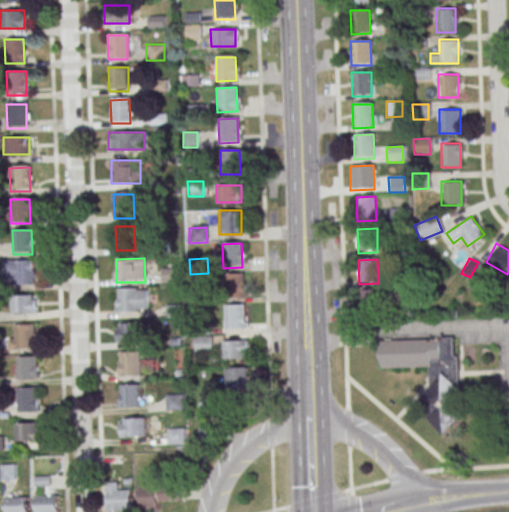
[(2,262),(31,261),(33,286),(3,287),(2,262)]
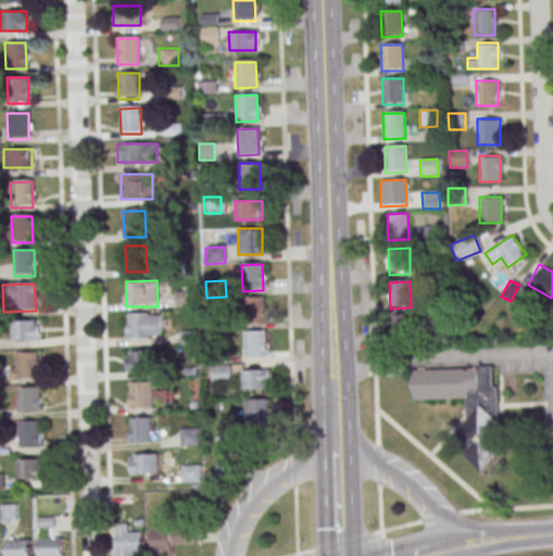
[(174,293),(193,292),(193,308),(175,310),(174,293)]
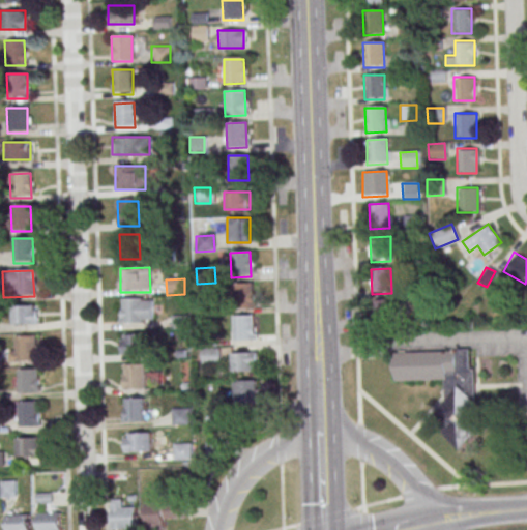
[(231,285),(252,284),(252,308),(232,310),(231,285)]
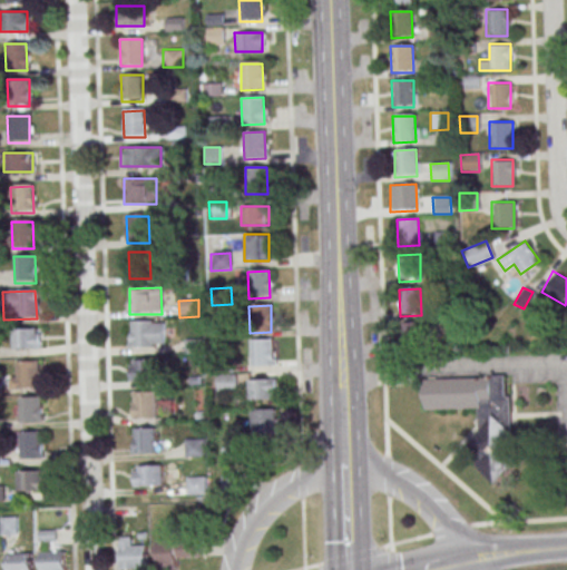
[(130,323),(153,323),(153,325),(163,324),(163,345),(153,345),(153,349),(132,350),(130,323)]
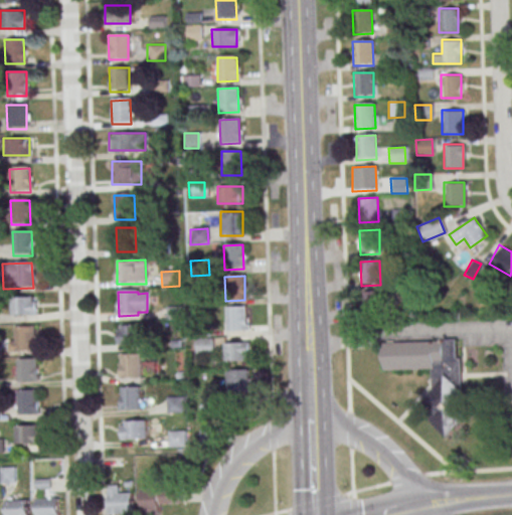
[(361,293),(380,293),(381,316),(362,317),(361,293)]
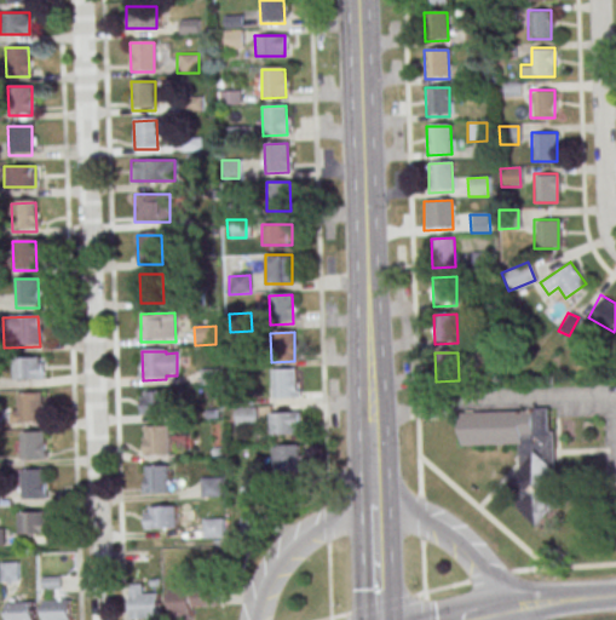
[(12,378),(41,378),(41,357),(12,357),(12,378)]
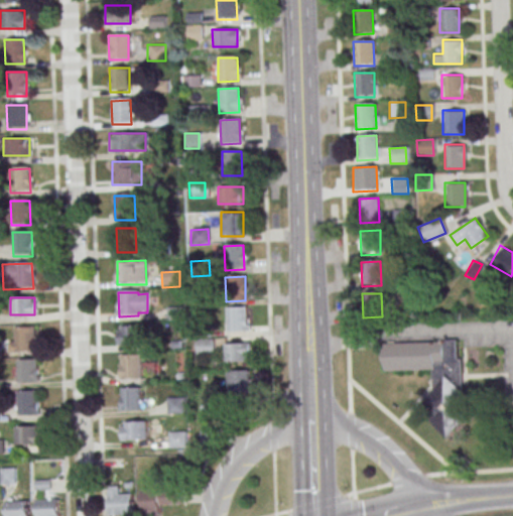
[(226,308),(245,308),(246,332),(226,333),(226,308)]
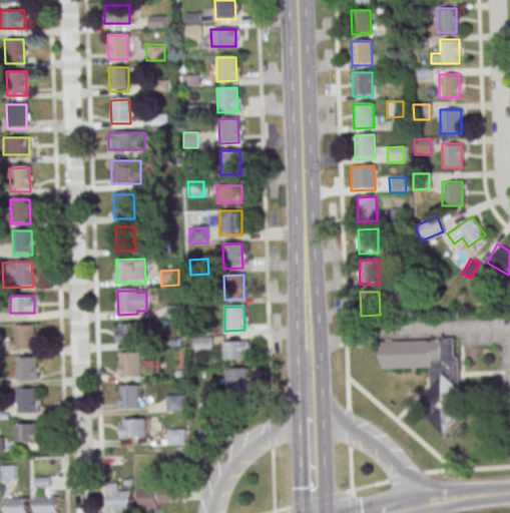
[(139,342),(139,324),(114,324),(114,342),(139,342)]
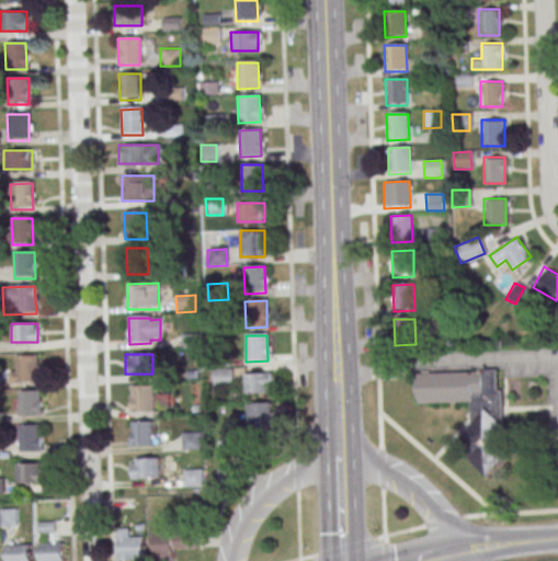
[(15,357),(36,357),(37,384),(16,384),(15,357)]
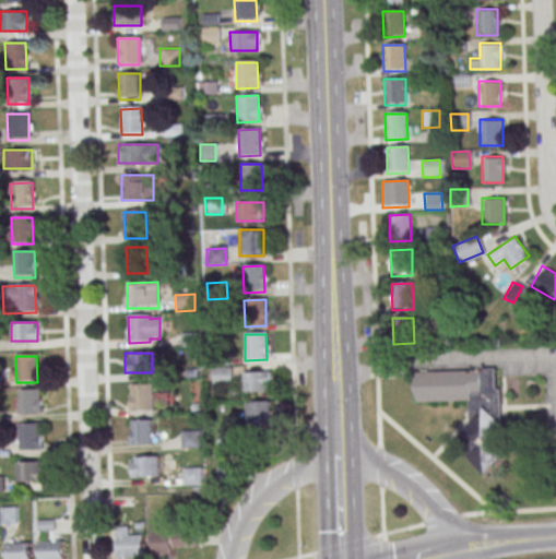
[(210,369),(229,368),(229,384),(211,385),(210,369)]
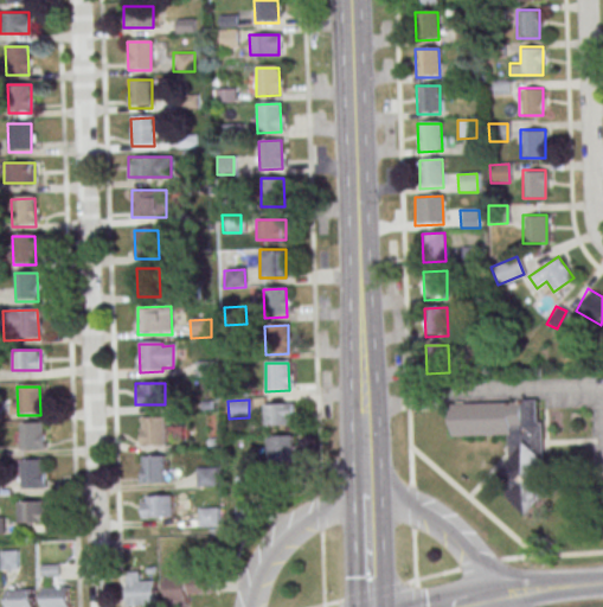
[(450,403),(536,400),(537,421),(539,421),(541,455),(551,465),(552,486),(527,513),(500,487),(499,467),(508,458),(507,433),(451,435),(450,403)]
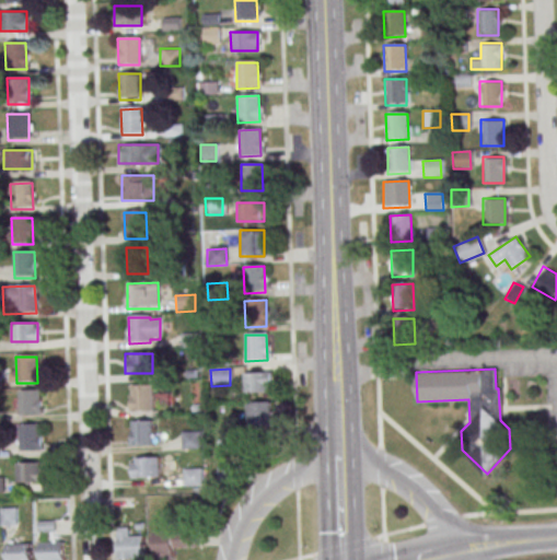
[(242,372),(242,393),(270,393),(270,372),(242,372)]
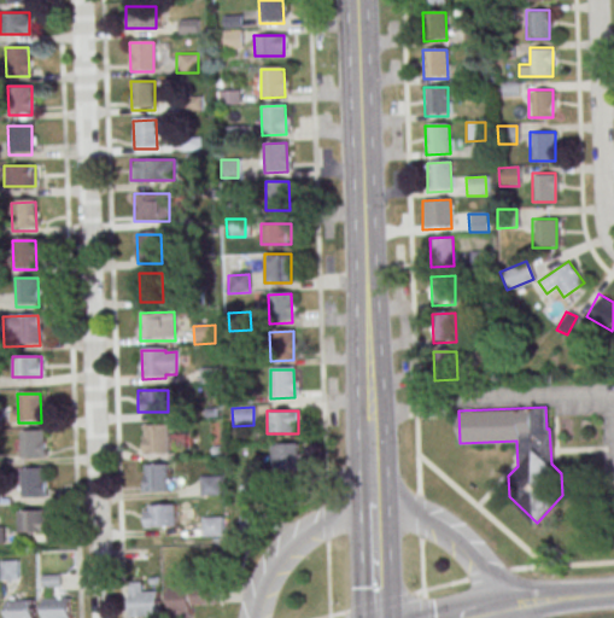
[(144,427),(167,426),(168,455),(145,455),(144,427)]
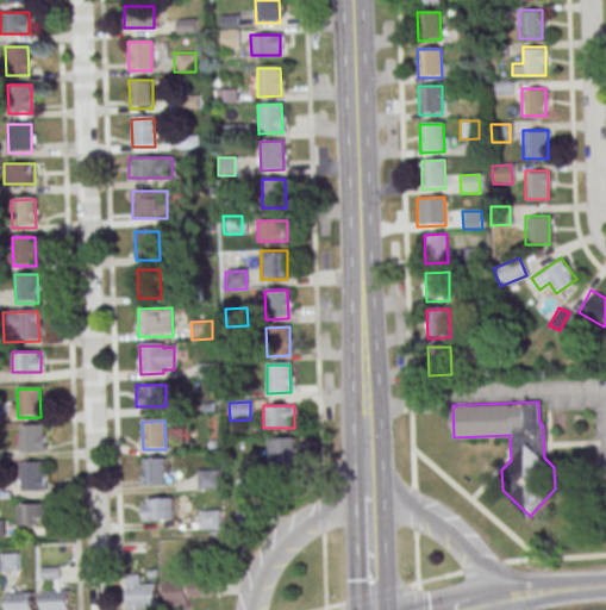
[(19,427),(43,427),(43,455),(20,455),(19,427)]
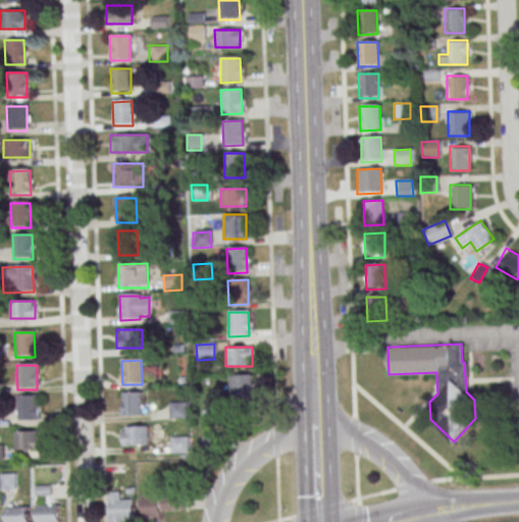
[(231,377),(252,376),(253,401),(232,401),(231,377)]
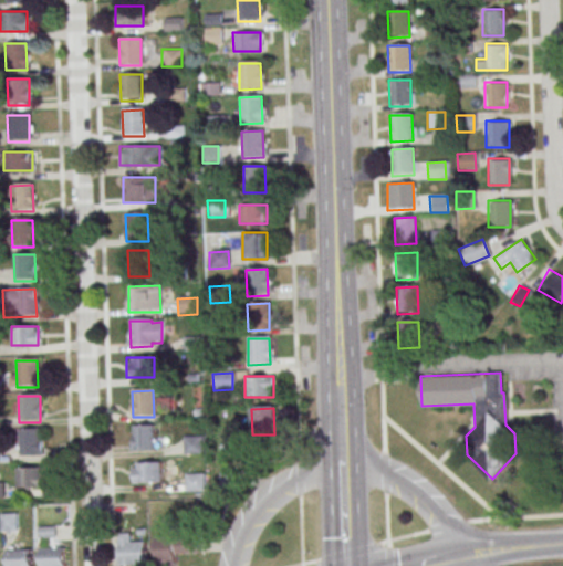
[(131,427),(153,427),(153,453),(132,453),(131,427)]
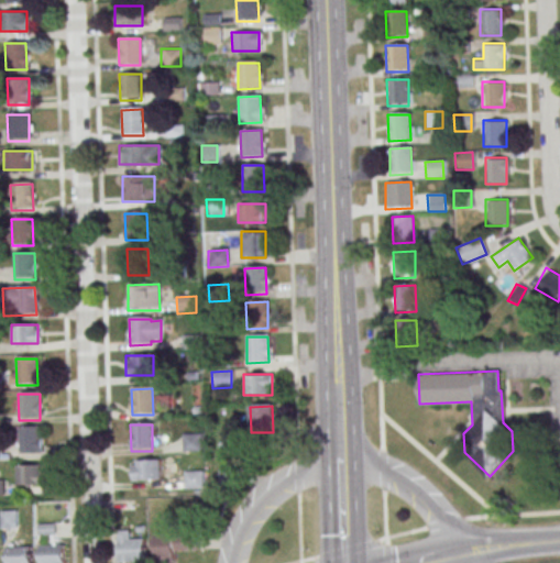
[(18,428),(39,427),(40,453),(19,454),(18,428)]
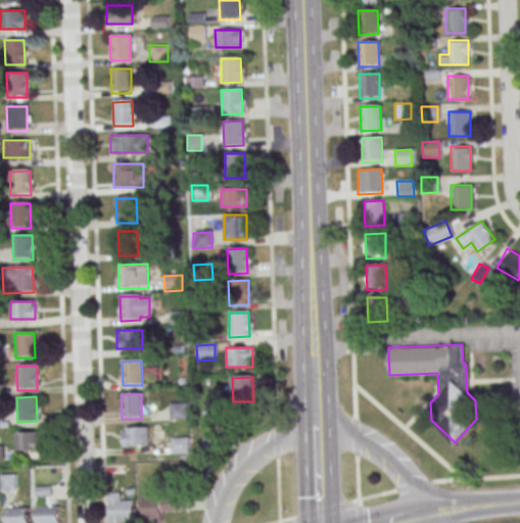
[(168,406),(186,405),(186,420),(169,421),(168,406)]
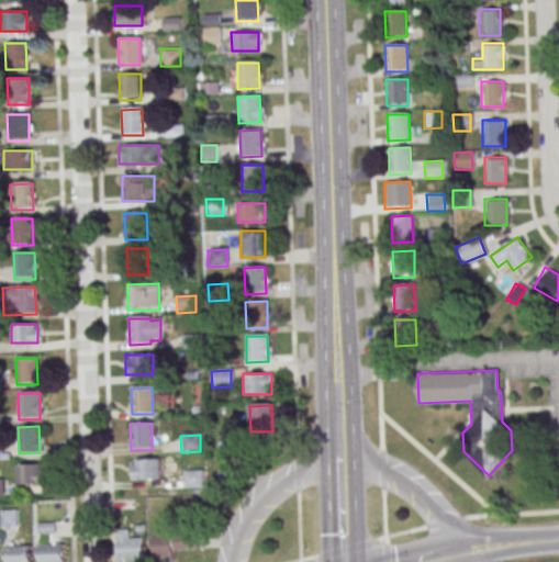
[(130,459),(130,479),(157,479),(157,459),(130,459)]
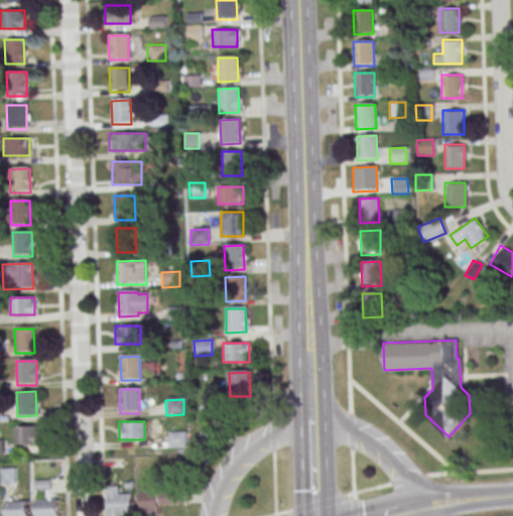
[(38,425),(13,425),(13,444),(38,444),(38,425)]
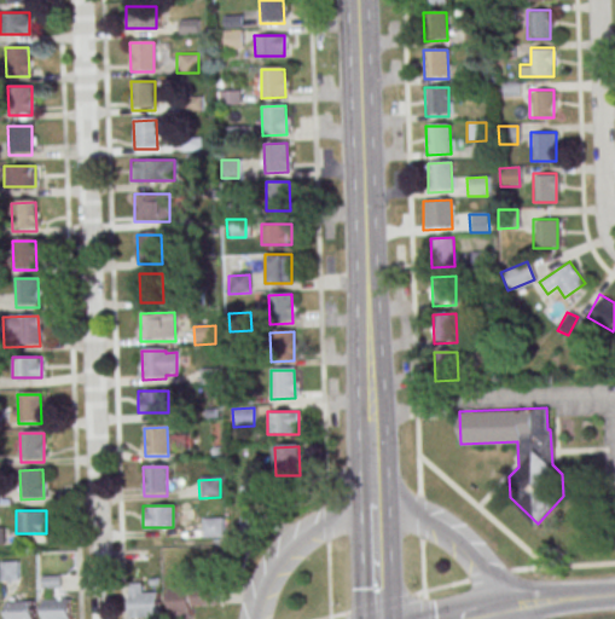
[(238,519),(259,518),(260,536),(239,537),(238,519)]
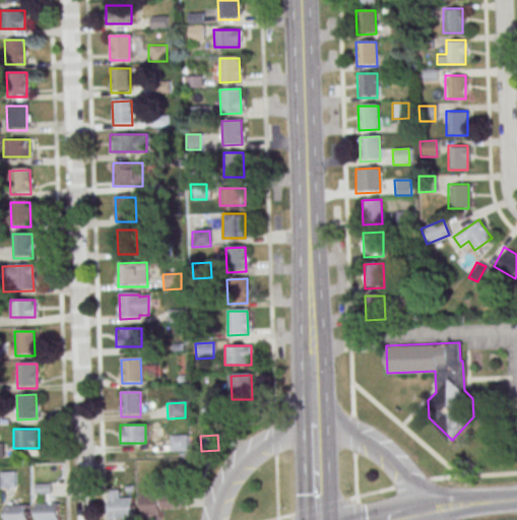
[(169,438),(186,437),(187,452),(169,453),(169,438)]
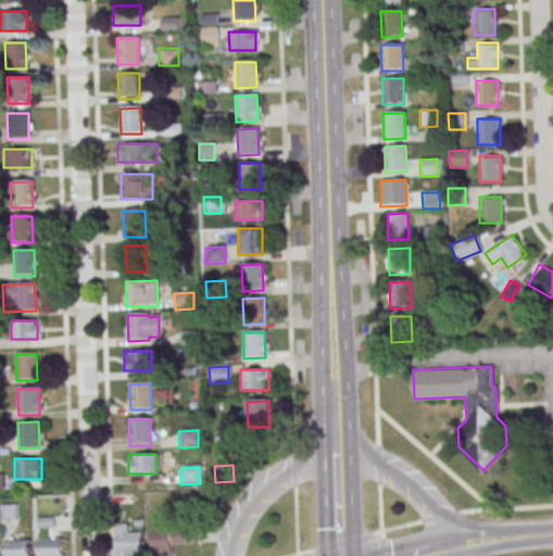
[(12,504),(0,504),(0,521),(12,521),(12,504)]
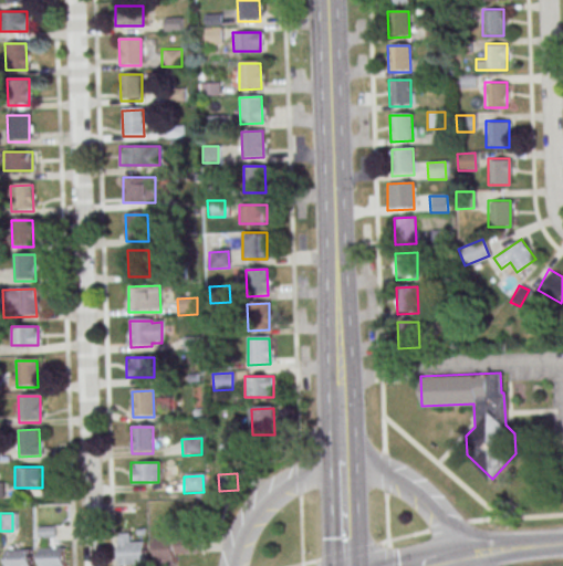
[(152,536),(152,564),(173,564),(173,552),(197,552),(197,536),(152,536)]
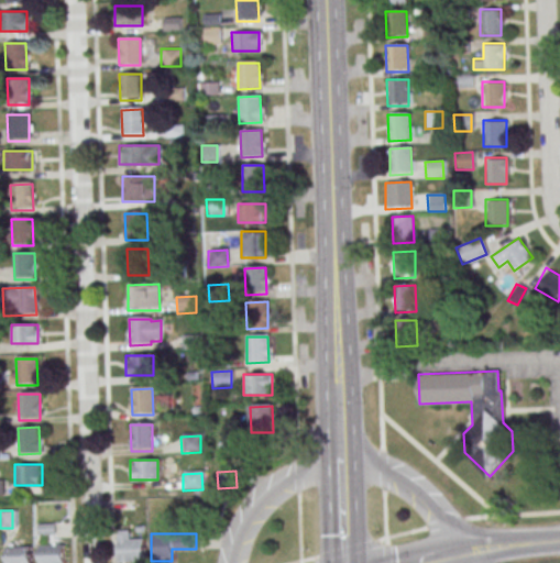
[(118,542),(142,541),(143,561),(118,562),(118,542)]
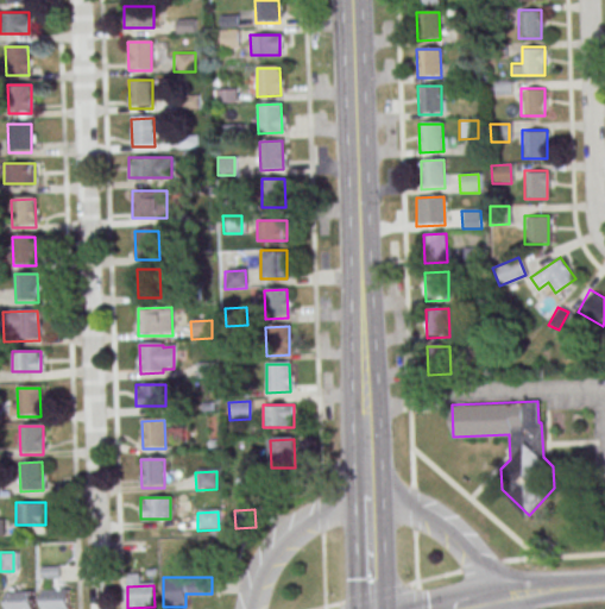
[(42,608),(42,594),(68,592),(68,608),(42,608)]
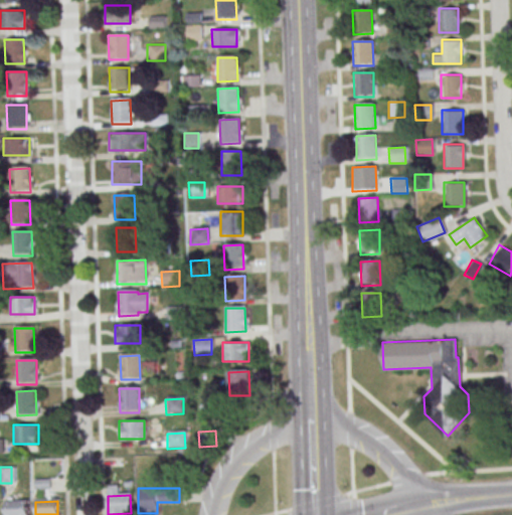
[(4,514),(4,502),(27,502),(27,514),(4,514)]
